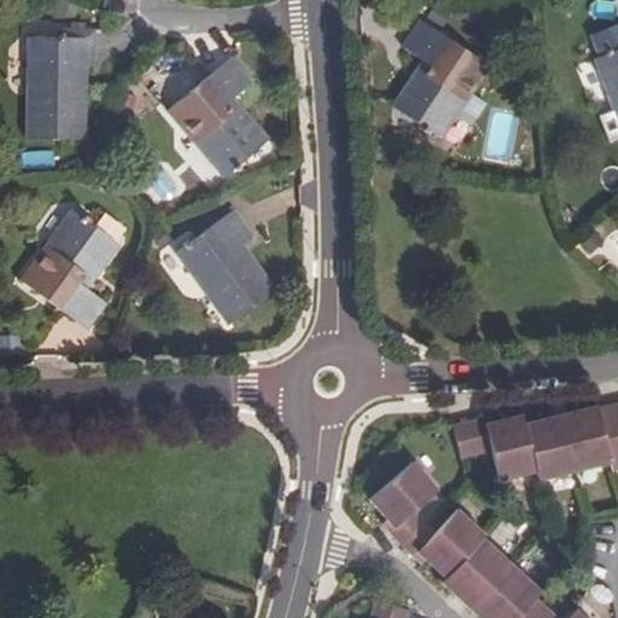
[(417,88),(406,83),(390,109),(439,141),(485,68),(417,24),(401,50),(419,62),(412,73),(421,79),(417,88)]
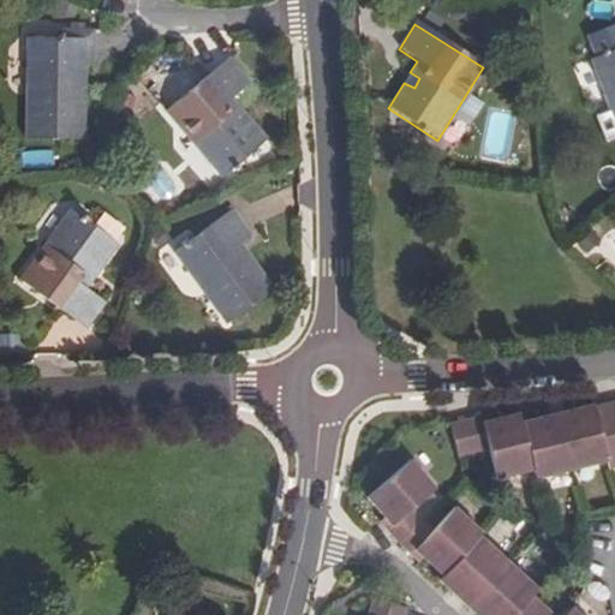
[(29,39),(27,138),(87,139),(89,63),(96,63),(97,30),(63,29),(61,37),(29,39)]
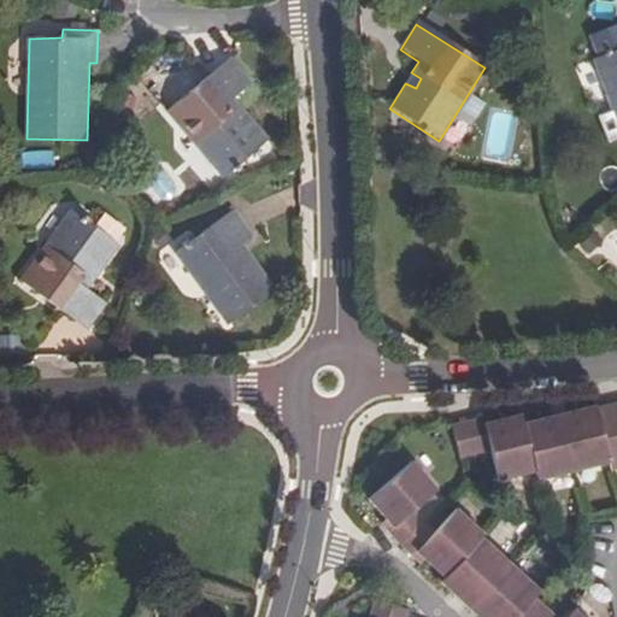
[(616,52),(592,63),(616,125),(616,52)]
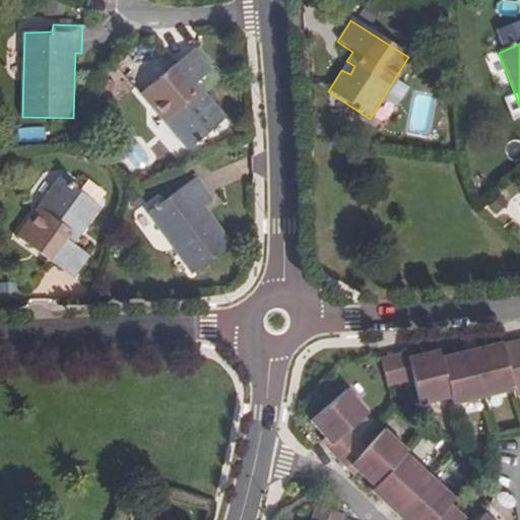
[(195,49),(141,94),(188,150),(226,117),(197,81),(212,68),(195,49)]
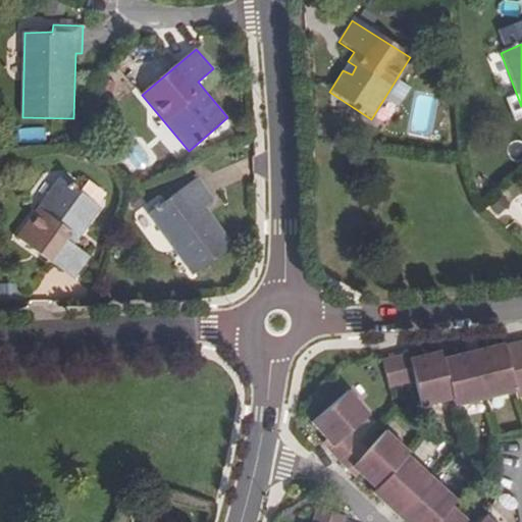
[(348,61),(343,70),(352,74),(356,66),(348,61)]
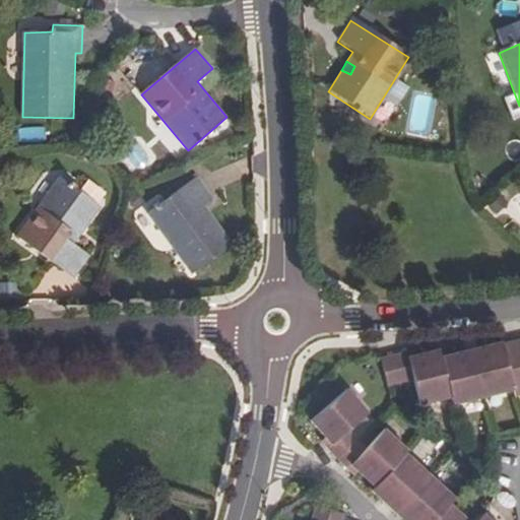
[(201,175),(151,211),(193,272),(234,243),(208,203),(216,197),(201,175)]
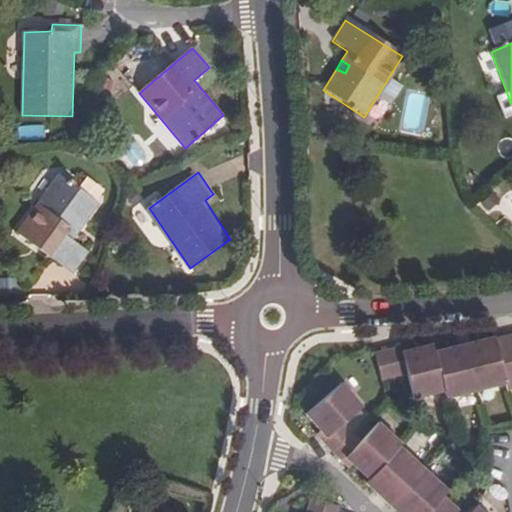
[(96,202),(58,173),(15,230),(69,271),(85,251),(69,238),(96,202)]
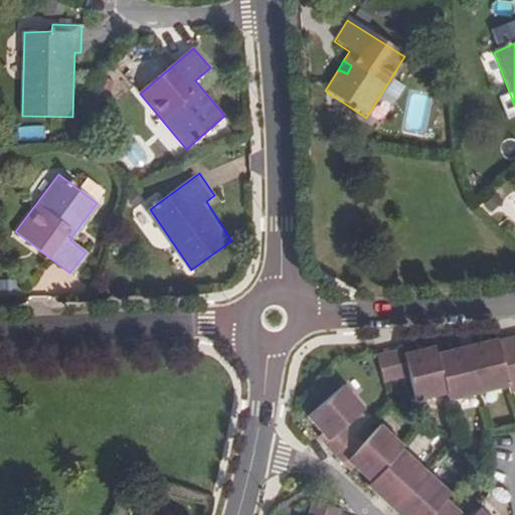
[(514,337),(500,341),(439,356),(437,349),(406,356),(416,402),(447,394),(449,401),(509,386),(512,393),(514,392),(514,337)]
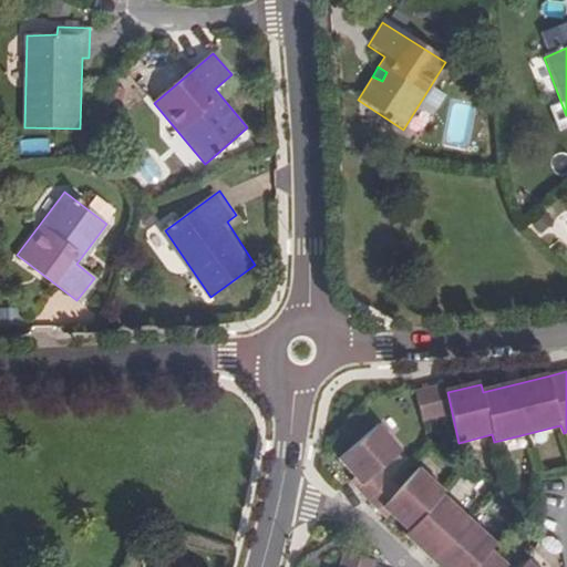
[(445,387),(418,389),(421,420),(449,416),(445,387)]
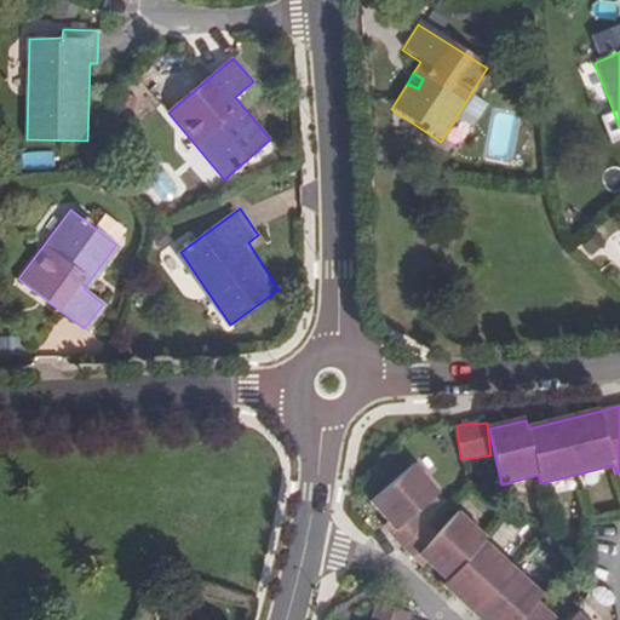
[(414,464),(369,503),(394,533),(440,493),(414,464)]
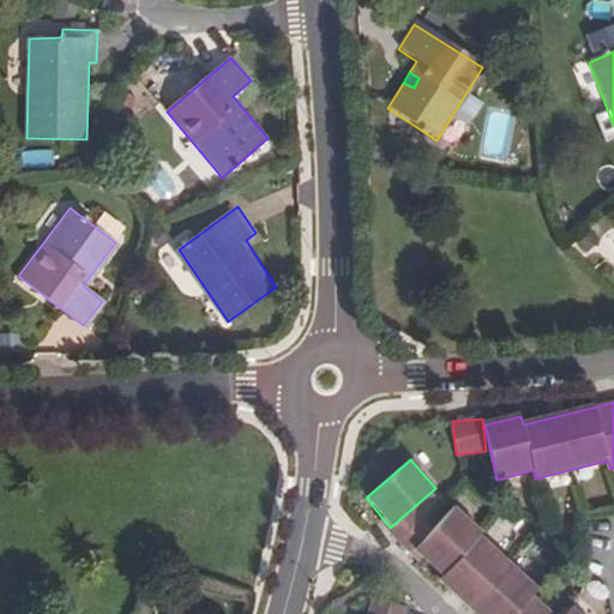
[(455,507),(415,552),(443,576),(440,579),(477,613),(578,613),(571,607),(564,613),(549,613),(533,597),(539,589),(481,535),(482,533),(455,507)]
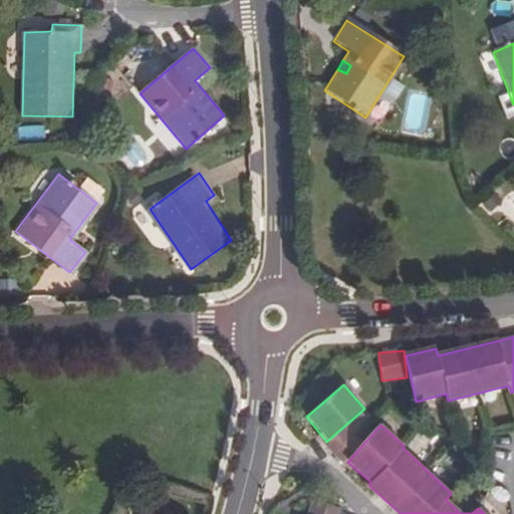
[(313,499),(308,513),(339,513),(341,509),(313,499)]
